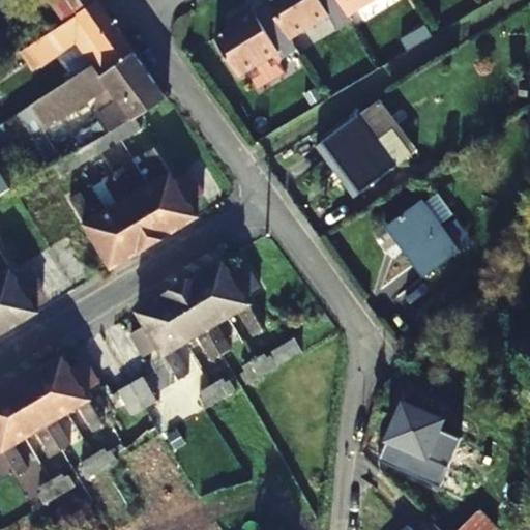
[(50,0),(67,24),(98,3),(95,0),(50,0)]
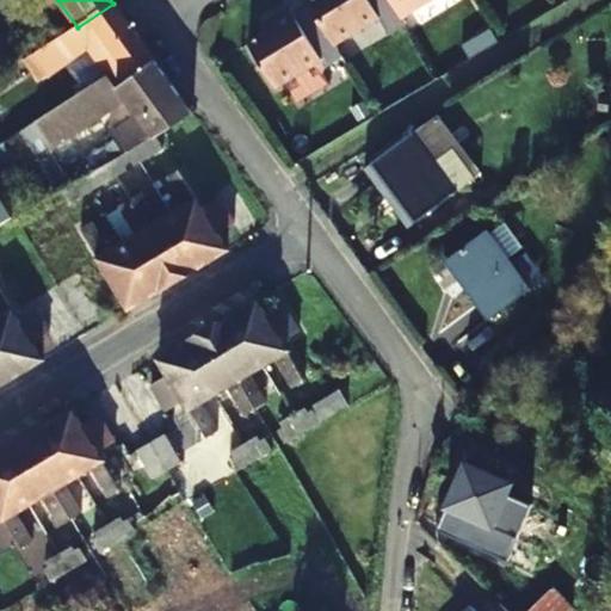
[(333,47),(377,19),(388,36),(406,25),(401,18),(389,0),(306,0),(307,2),(328,38),(333,47)]
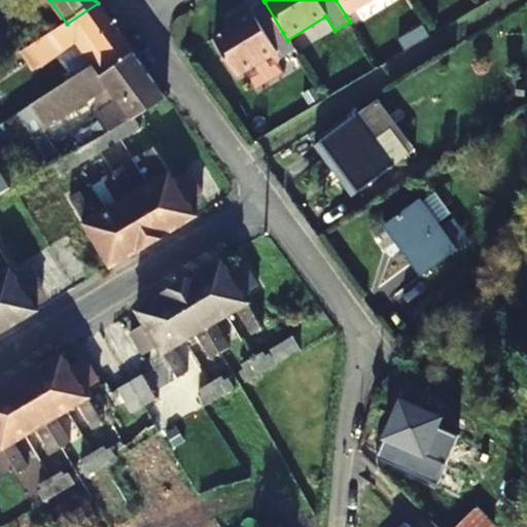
[(371,0),(336,0),(346,15),(371,0)]
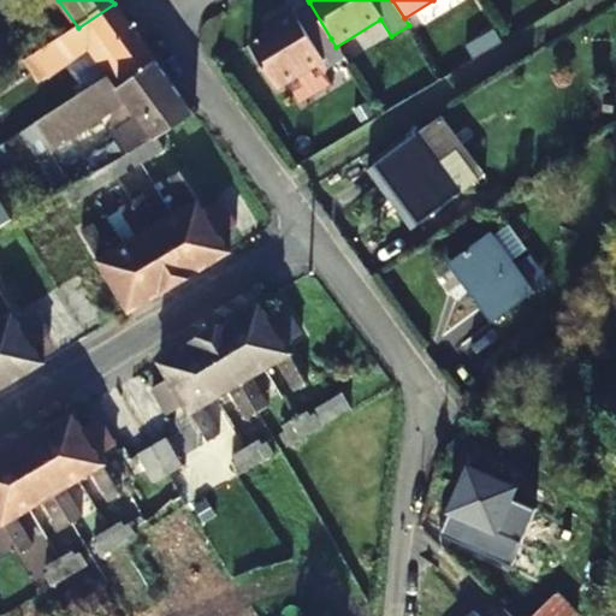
[(331,39),(309,3),(294,12),(292,10),(274,22),(278,28),(249,45),(277,89),(286,83),(300,105),(304,101),(303,98),(324,86),(325,88),(331,86),(324,75),(326,69),(343,58),(336,47),(331,39)]
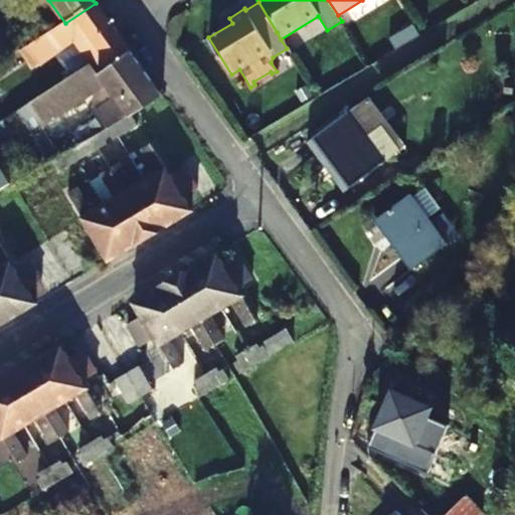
[(47,59),(82,38),(108,71),(133,54),(96,3),(65,23),(38,38),(36,40),(47,59)]
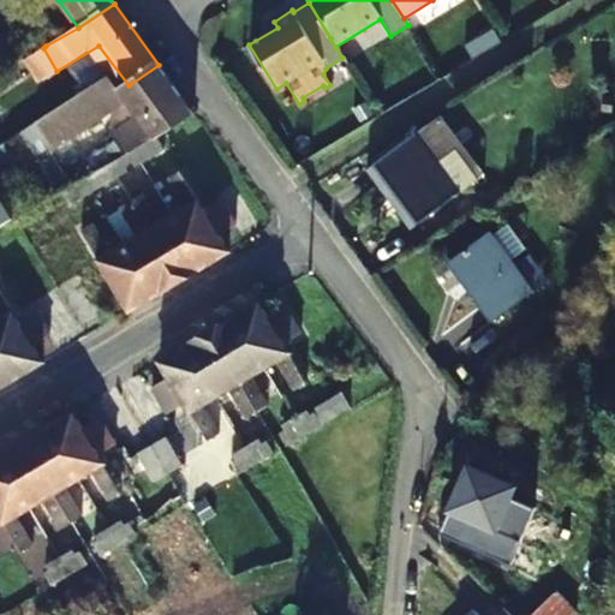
[(175,89),(159,65),(129,85),(121,90),(139,114),(175,89)]
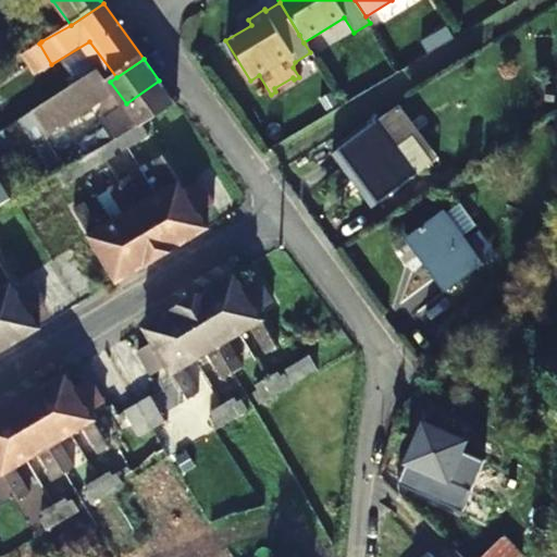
[(45,130),(106,98),(89,67),(29,99),(45,130)]
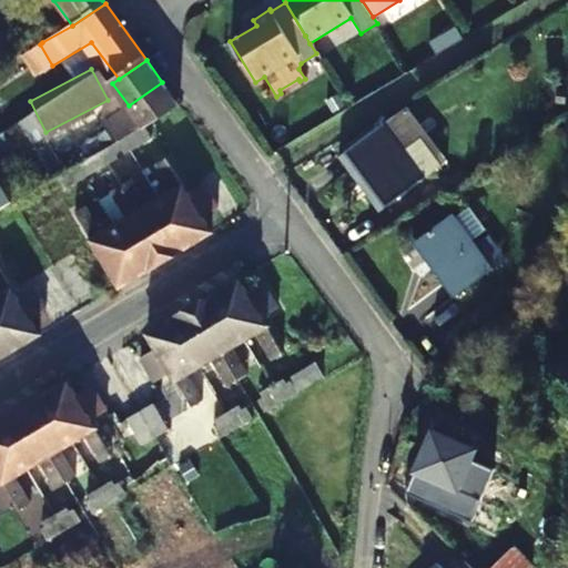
[(170,92),(162,82),(129,105),(143,127),(146,124),(180,105),(170,92)]
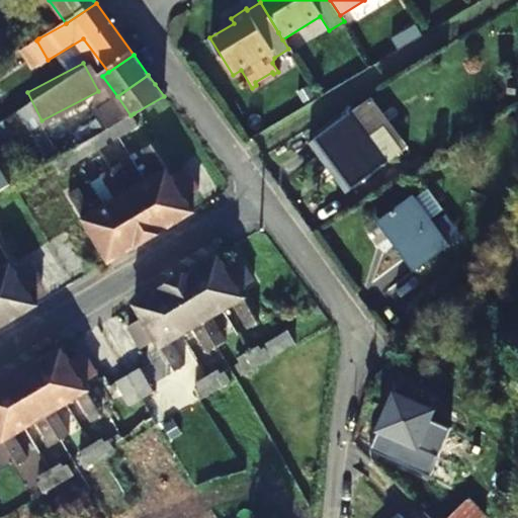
[(117,126),(123,136),(142,124),(137,115),(117,126)]
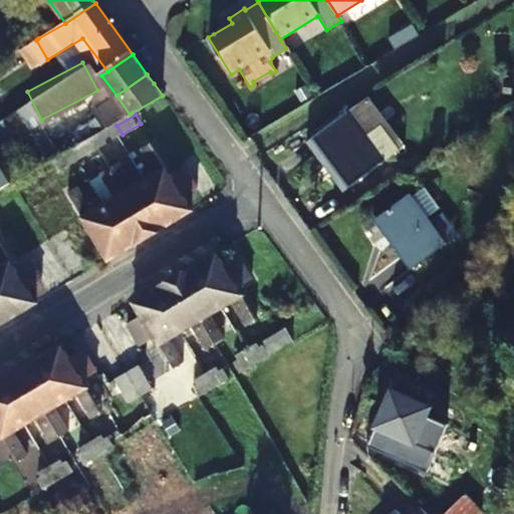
[(349,187),(376,167),(391,157),(375,136),(366,135),(357,141),(339,114),(313,135),(349,187)]
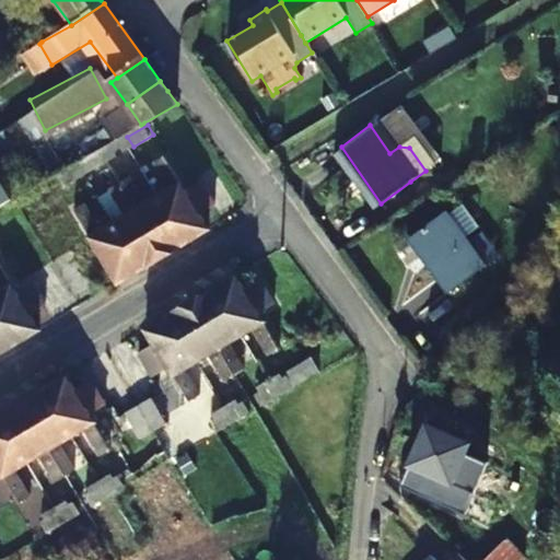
[(133,147),(127,137),(103,150),(109,161),(133,147)]
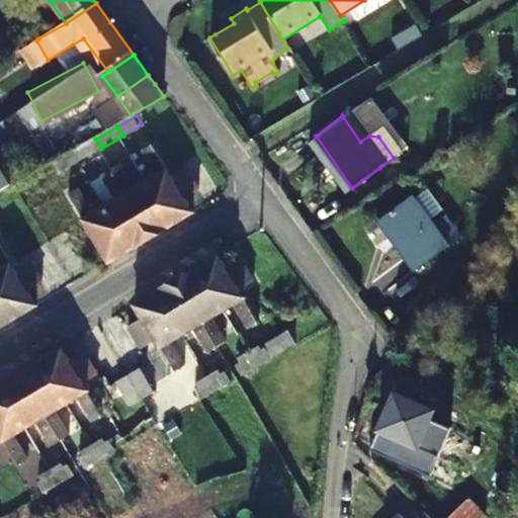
[(352,188),(316,136),(313,139),(350,189),(352,188)]
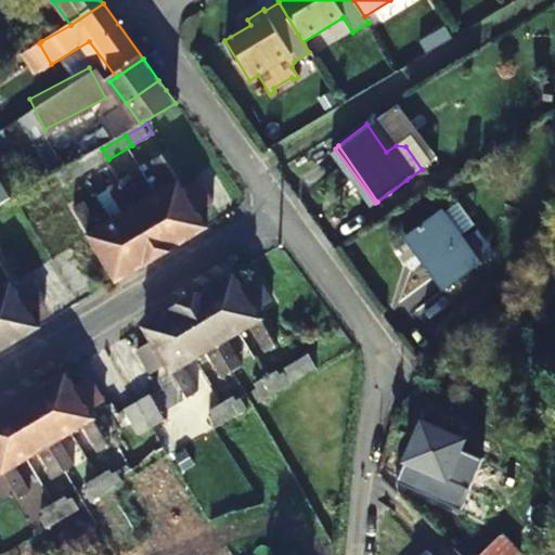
[(79,164),(85,175),(108,159),(102,149),(79,164)]
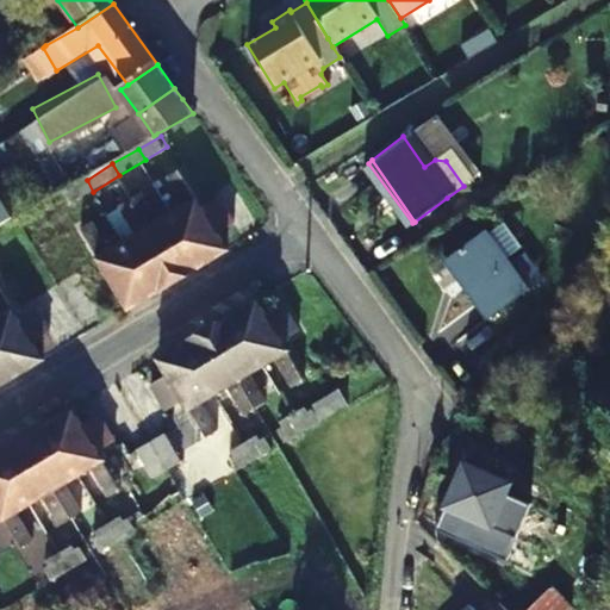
[(173,175),(190,205),(174,213),(203,263),(229,248),(221,232),(237,223),(222,197),(205,206),(185,168),(173,175)]
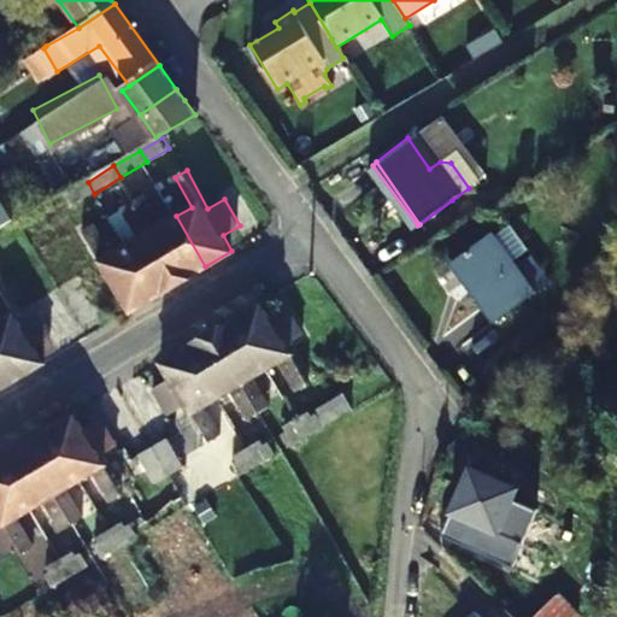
[(64,195),(71,207),(94,194),(88,182),(64,195)]
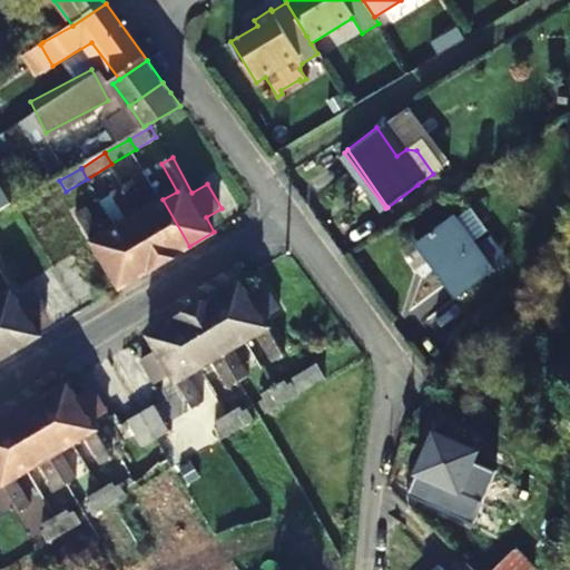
[(166,261),(189,246),(163,199),(151,207),(136,179),(125,186),(166,261)]
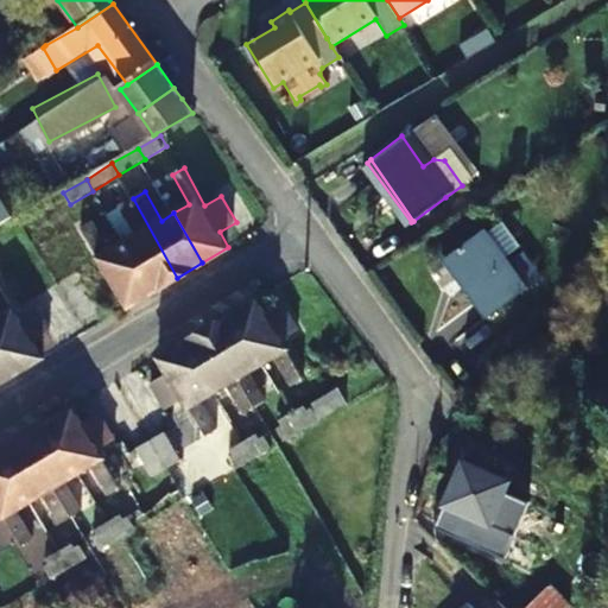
[(138,234),(122,244),(151,293),(177,278),(133,198),(121,204),(138,234)]
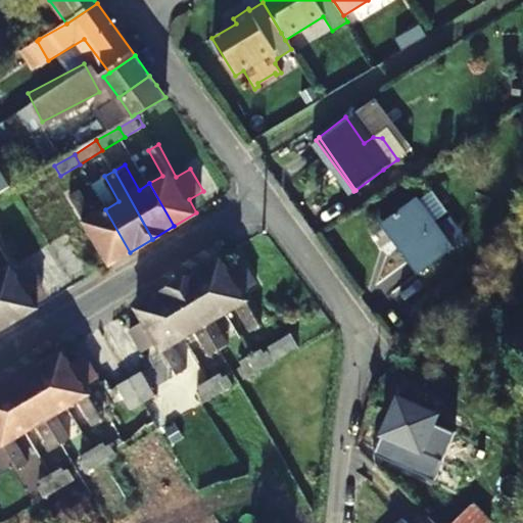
[(108,265),(130,252),(105,209),(96,215),(82,190),(69,197),(108,265)]
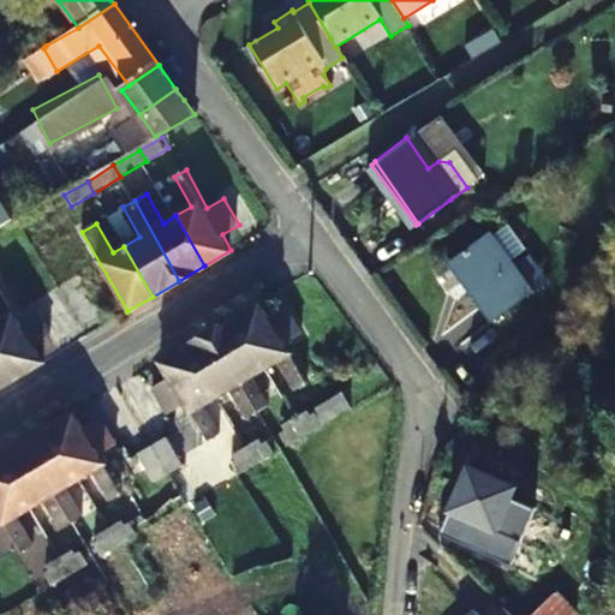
[(523,296),(478,237),(445,262),(489,323),(523,296)]
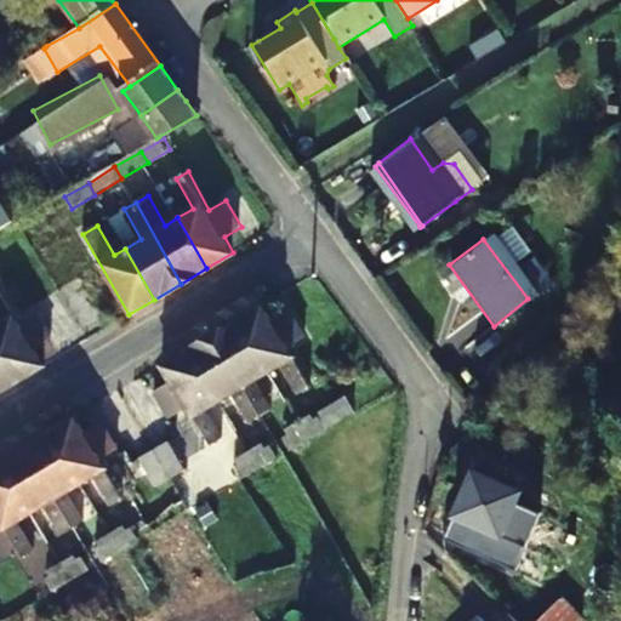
[(0,314),(4,320),(0,322),(0,347),(18,380),(43,365),(34,349),(51,339),(36,312),(18,322),(0,288),(0,314)]
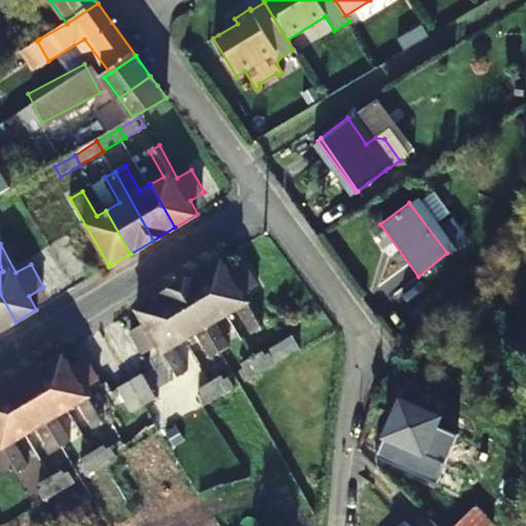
[(222,257),(200,269),(226,312),(236,306),(252,331),(262,326),(243,293),(258,285),(245,262),(230,270),(222,257)]
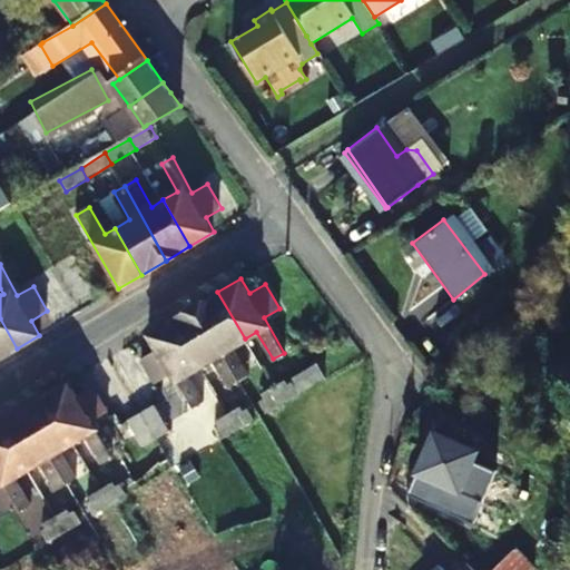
[(233,345),(245,338),(217,292),(196,305),(239,380),(249,373),(233,345)]
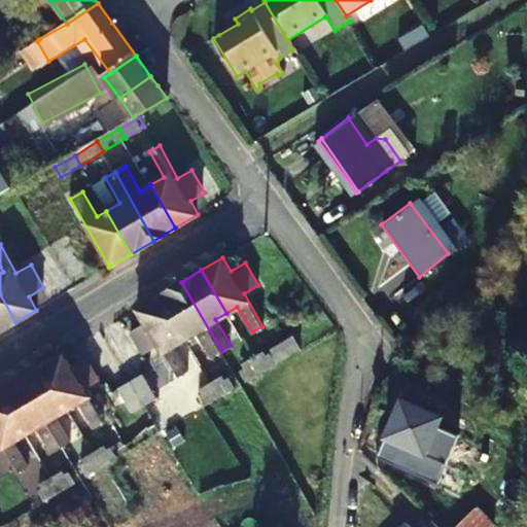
[(210,356),(221,351),(181,282),(159,295),(183,339),(195,331),(210,356)]
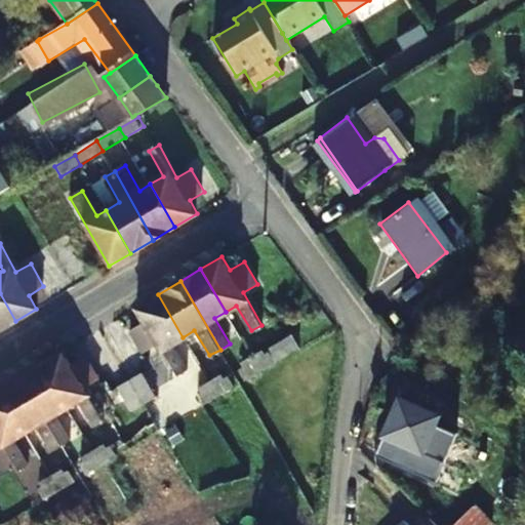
[(0,329),(15,321),(0,293),(0,329)]
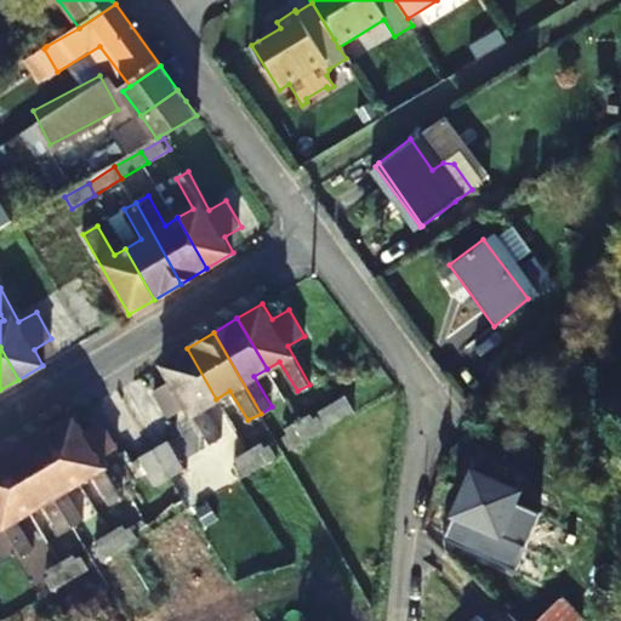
[(223,437),(204,406),(216,399),(187,348),(161,364),(170,380),(154,389),(170,416),(187,406),(210,444),(223,437)]
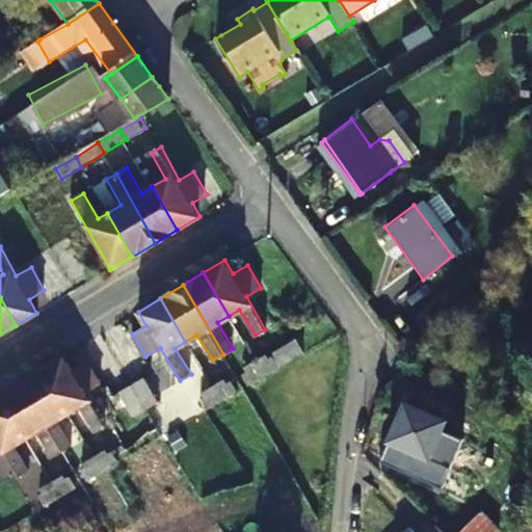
[(303,351),(295,338),(272,353),(273,355),(268,358),(265,353),(255,360),(263,375),(303,351)]
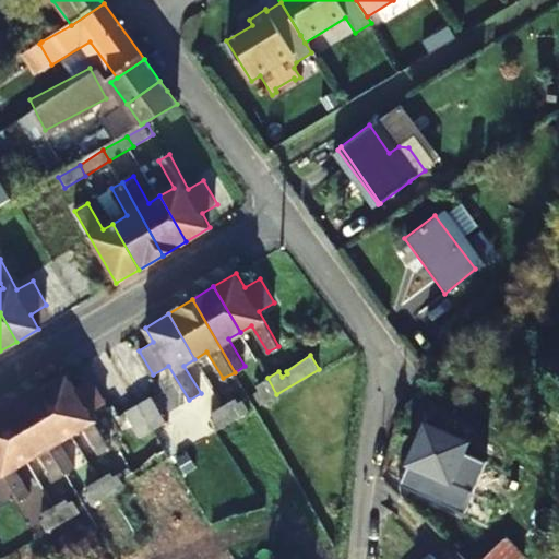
[(76,390),(67,375),(44,389),(57,412),(72,435),(83,427),(100,454),(113,448),(91,413),(106,404),(91,380),(76,390)]
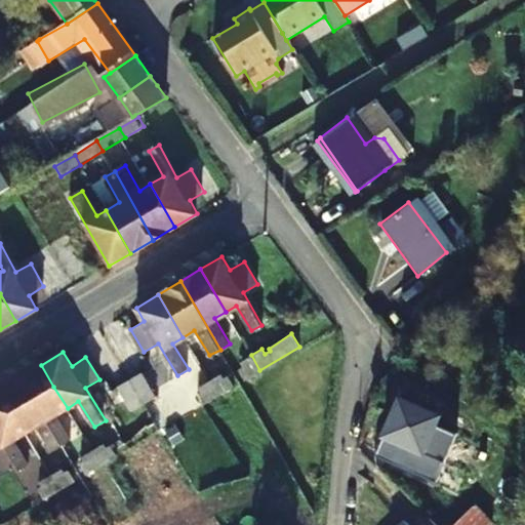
[(259,370),(251,355),(239,361),(242,367),(238,369),(243,380),(259,370)]
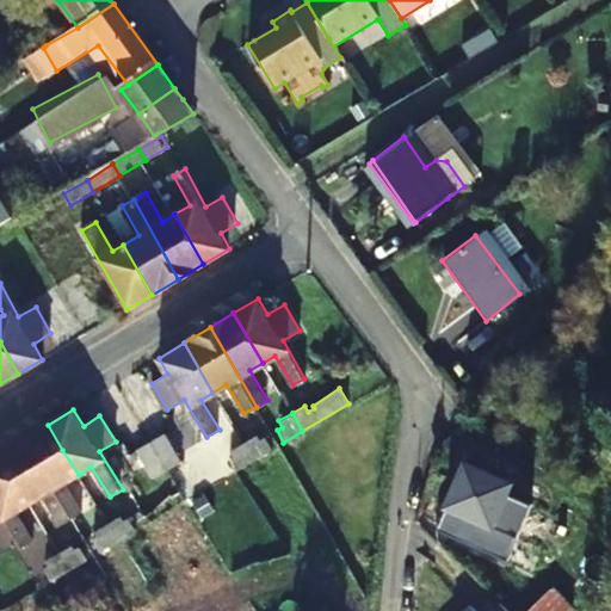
[(22,440),(69,520),(81,514),(63,485),(79,475),(62,450),(48,425),(22,440)]
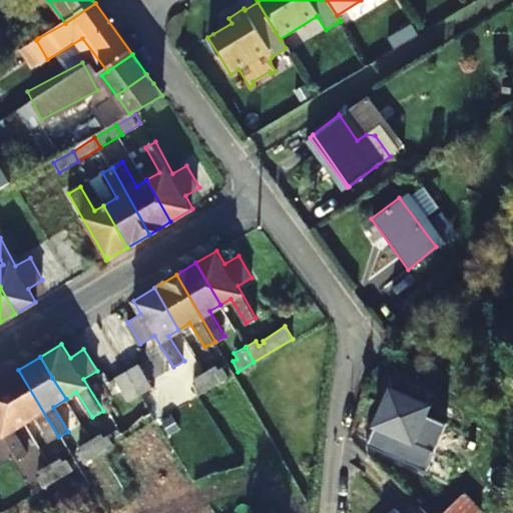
[(152,387),(138,364),(127,371),(115,378),(129,401),(141,394),(152,387)]
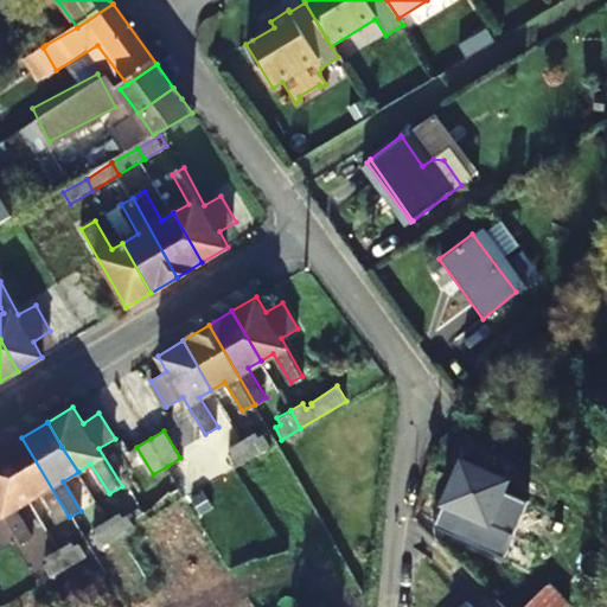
[(256,439),(253,433),(241,439),(242,441),(250,458),(268,448),(262,435),(256,439)]
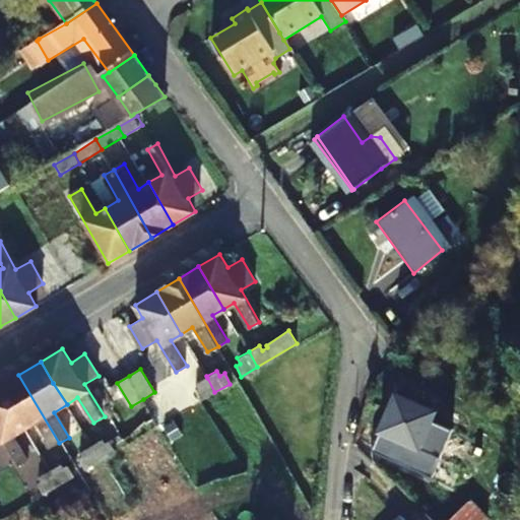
[(18,375),(0,385),(0,392),(22,432),(35,424),(50,448),(59,443),(18,375)]
